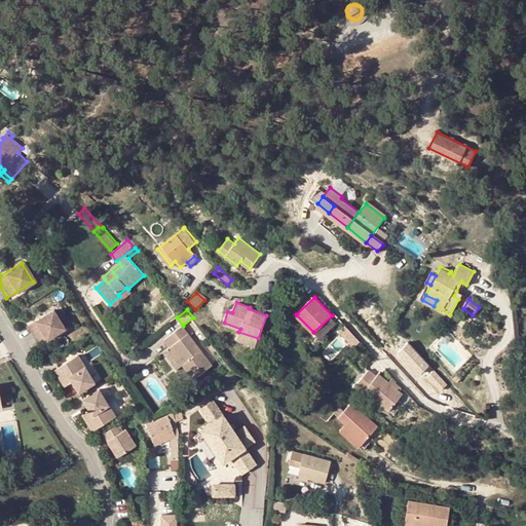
[(24,326),(35,344),(62,329),(50,310),(24,326)]
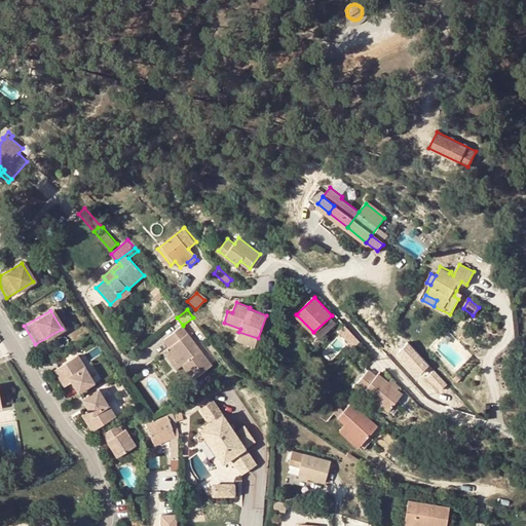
[(332,315),(313,332),(318,337),(336,320),(332,315)]
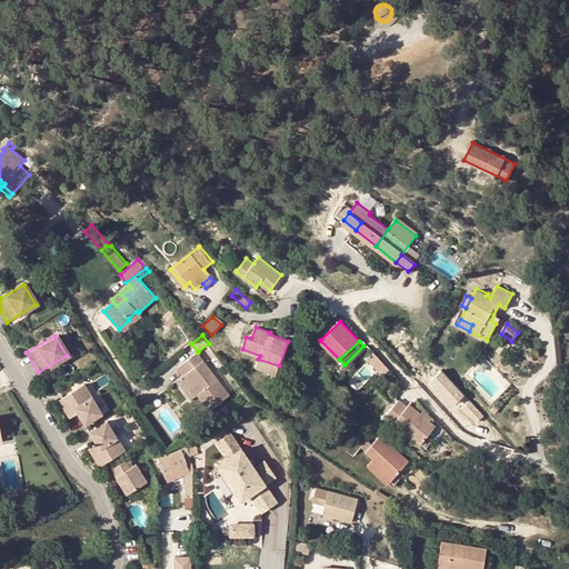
[(367,355),(385,373),(390,368),(372,349),(367,355)]
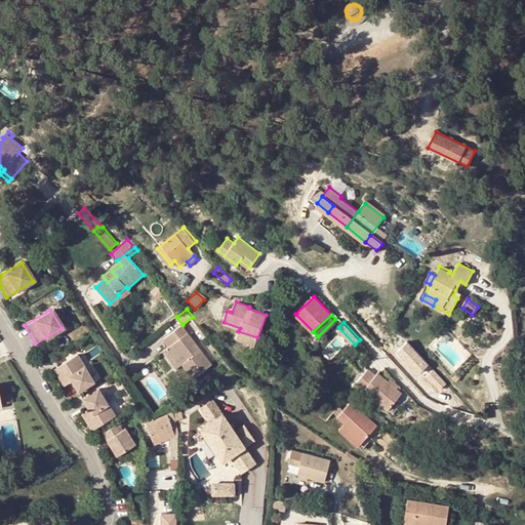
[(194,378),(213,364),(183,324),(183,325),(163,339),(169,347),(163,351),(170,359),(175,355),(194,378)]
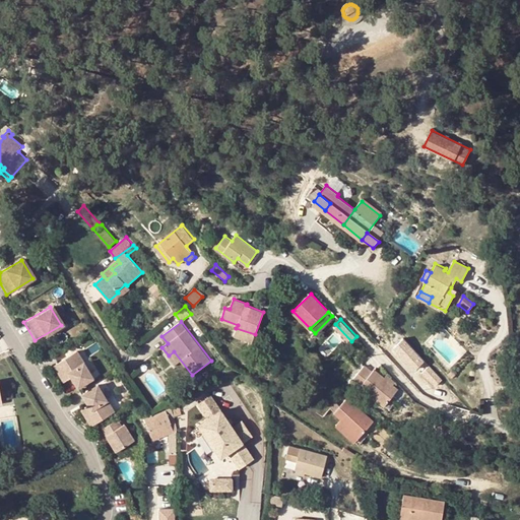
[(234,334),(252,341),(255,334),(236,328),(234,334)]
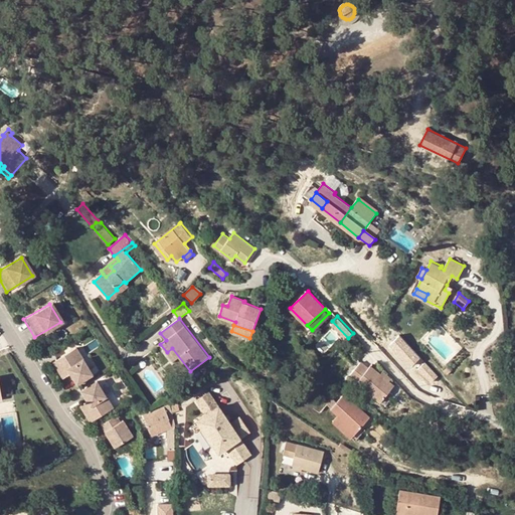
[(60,372),(67,368),(70,372),(77,383),(93,373),(76,346),(53,360),(60,372)]
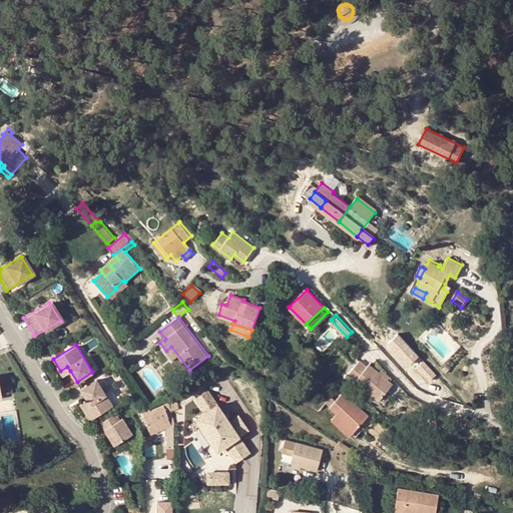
[(394,384),(389,380),(380,372),(370,364),(367,366),(361,360),(349,374),(379,400),(394,384)]
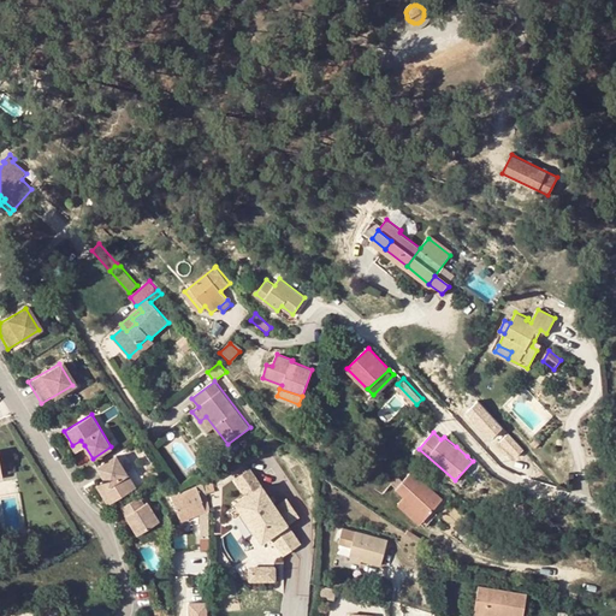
[(72,445),(76,450),(84,445),(81,440),(72,445)]
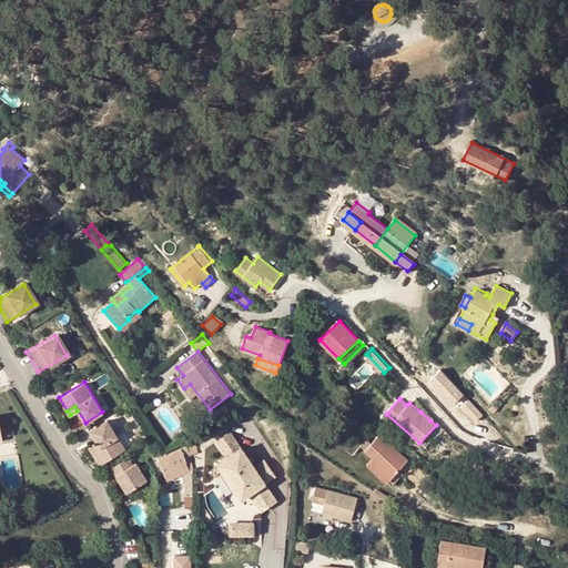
[(421,412),(430,421),(433,417),(423,409),(421,412)]
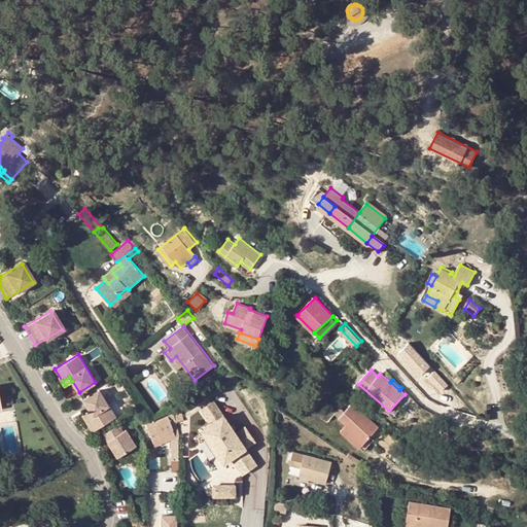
[(99,388),(82,398),(90,409),(93,414),(85,418),(93,430),(116,416),(99,388)]
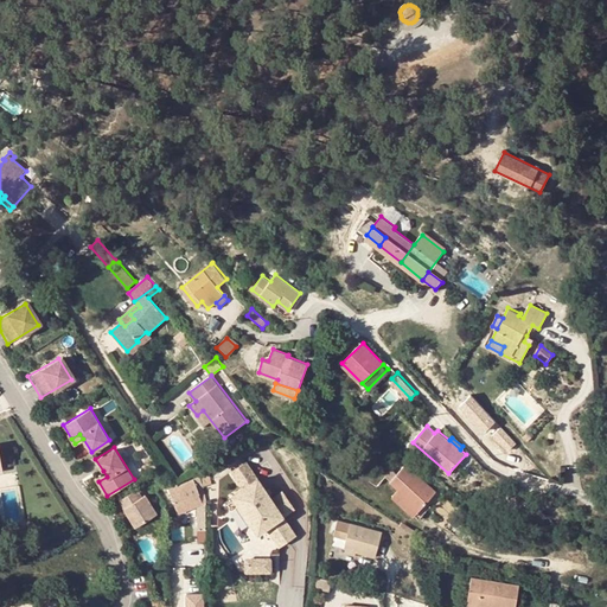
[(589,470),(601,470),(600,449),(593,449),(594,457),(589,457),(589,470)]
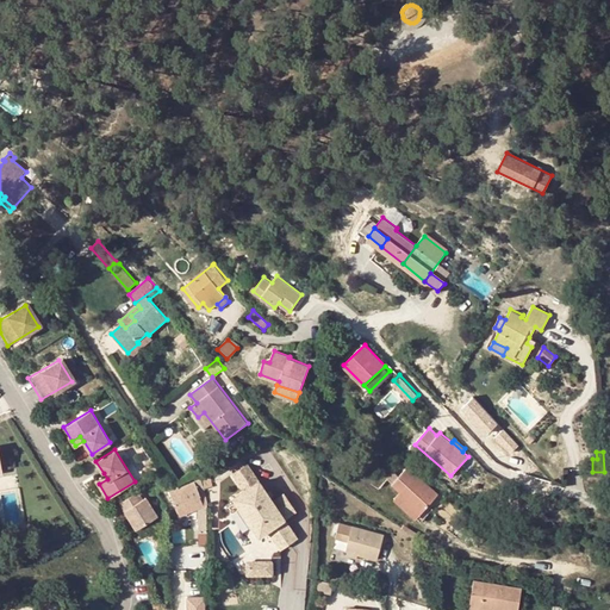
[(201,471),(203,470),(209,466),(203,458),(195,462),(201,471)]
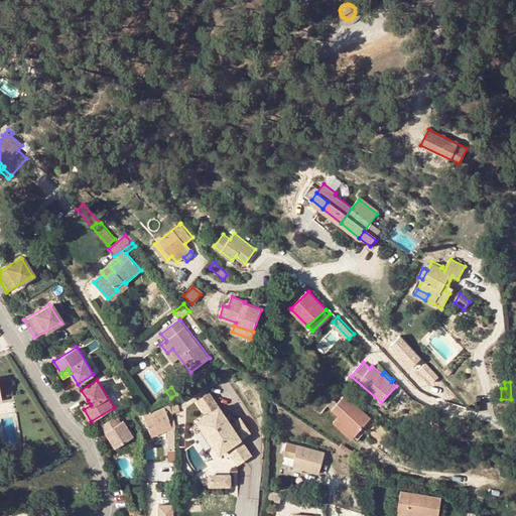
[(231,424),(209,392),(197,401),(207,415),(198,421),(219,454),(226,448),(237,466),(240,464),(252,456),(241,439),(250,432),(241,417),(231,424)]
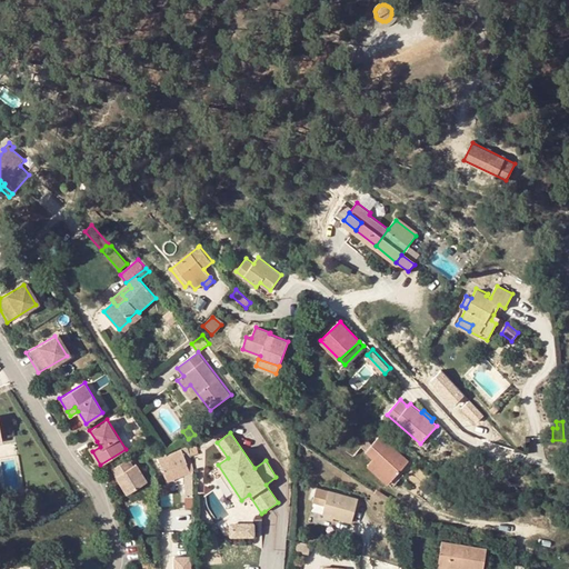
[(391,480),(398,472),(409,461),(381,435),(366,451),(373,459),(380,465),(377,467),(391,480)]
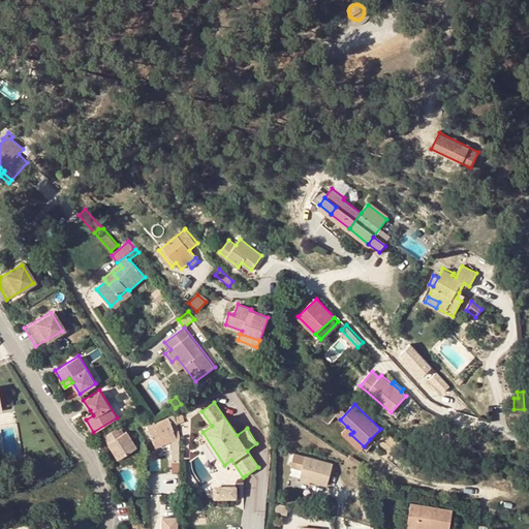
[(90,410),(83,415),(86,419),(93,415),(90,410)]
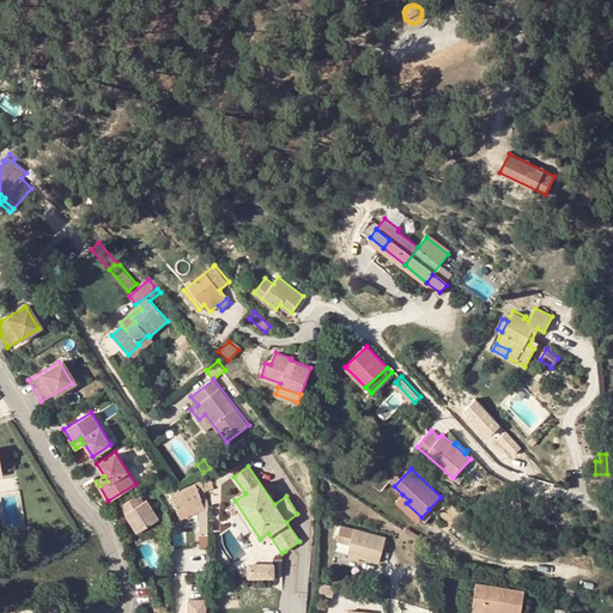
[(213,479),(205,480),(206,489),(214,487),(213,479)]
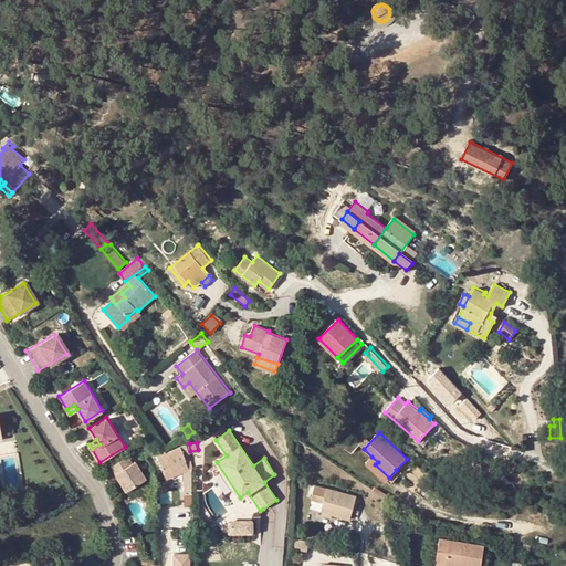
[(192,485),(192,468),(191,454),(186,444),(158,456),(164,469),(186,461),(188,468),(185,469),(186,485),(192,485)]
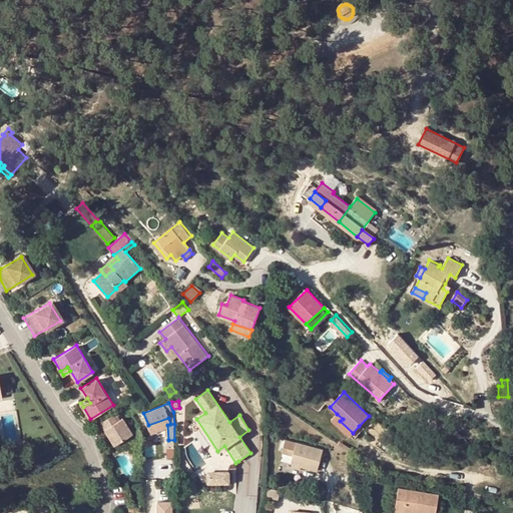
[(109,434),(115,444),(132,432),(122,416),(119,418),(115,412),(101,421),(105,429),(107,427),(111,433),(109,434)]
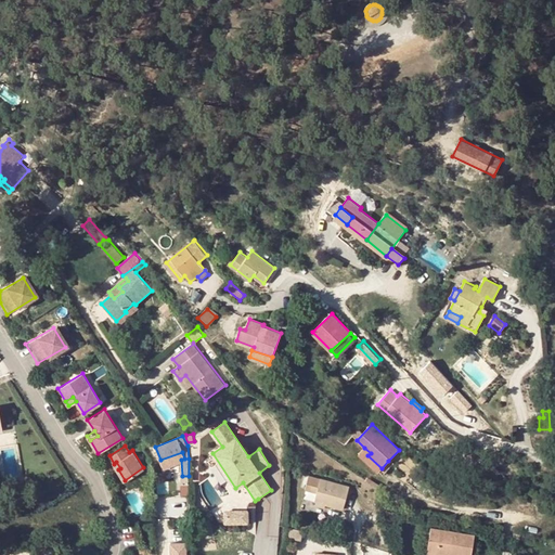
[(368,455),(371,453),(364,448),(359,454),(382,475),(391,464),(388,461),(382,468),(368,455)]
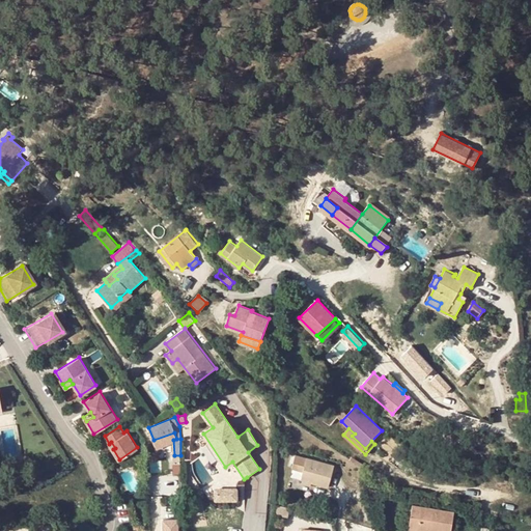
[(174,432),(154,440),(157,447),(173,440),(176,439),(174,432)]
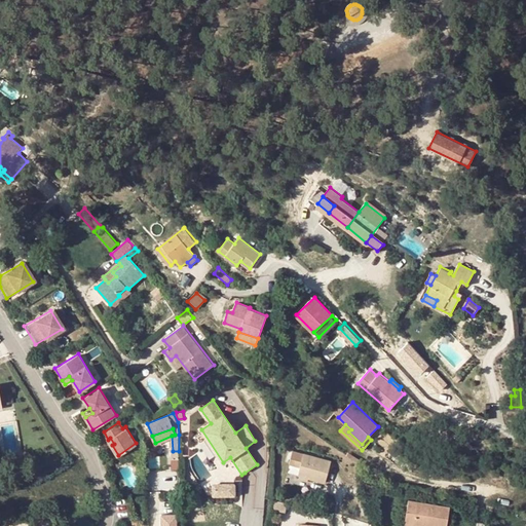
[(300,476),(309,478),(326,482),(331,461),(293,451),(289,463),(295,464),(297,459),(302,460),(300,466),(298,475),(300,476)]
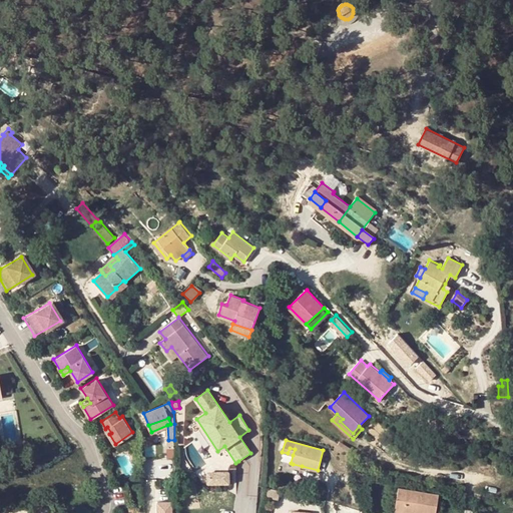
[(228,472),(207,472),(207,482),(228,482),(228,472)]
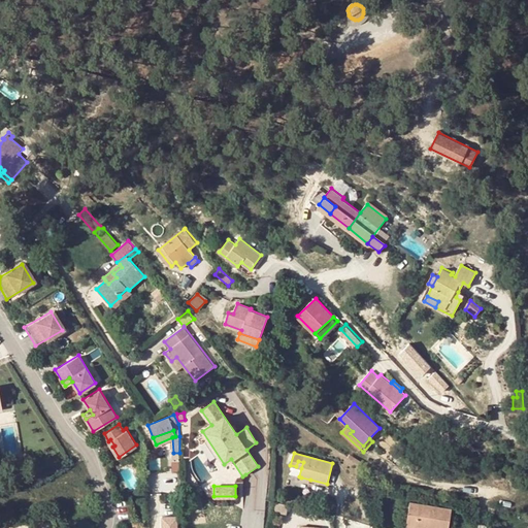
[(287,513),(289,504),(274,501),(272,509),(287,513)]
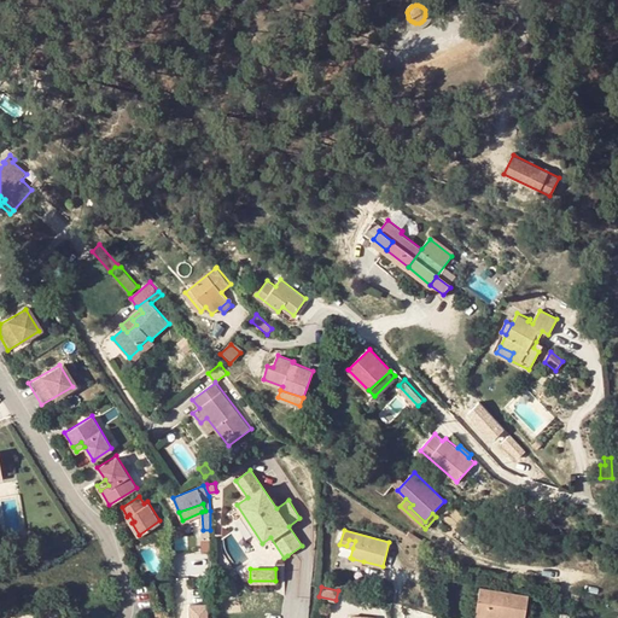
[(485,617),(487,614),(502,617),(524,617),(529,596),(481,588),(474,617),(485,617)]
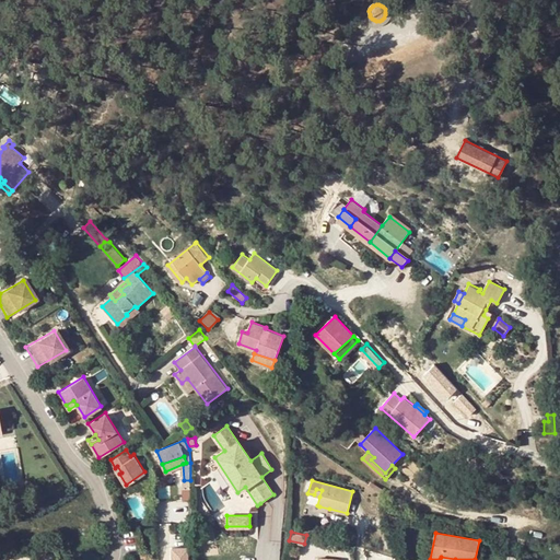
[(171,559),(187,559),(188,547),(171,548),(171,559)]
